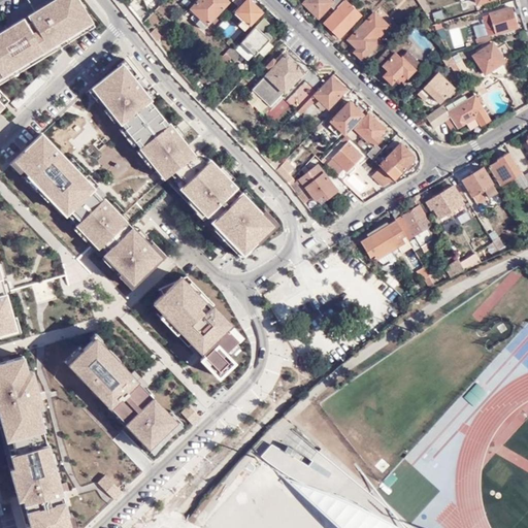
[(0,117),(6,111),(1,106),(9,101),(0,90),(0,83),(77,37),(95,27),(78,0),(55,0),(0,32),(0,117)]
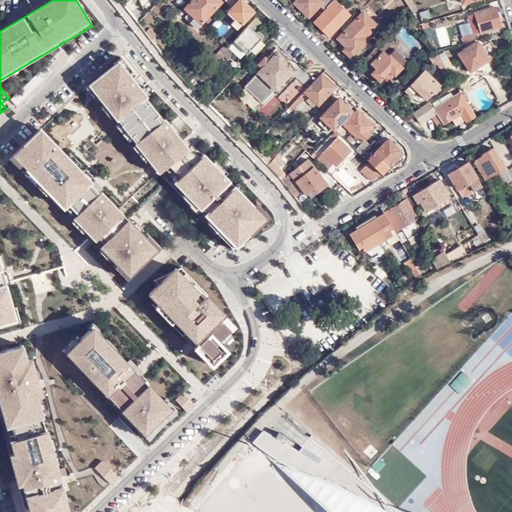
[(194,0),(185,10),(194,19),(191,23),(198,29),(223,3),(220,0),(194,0)]
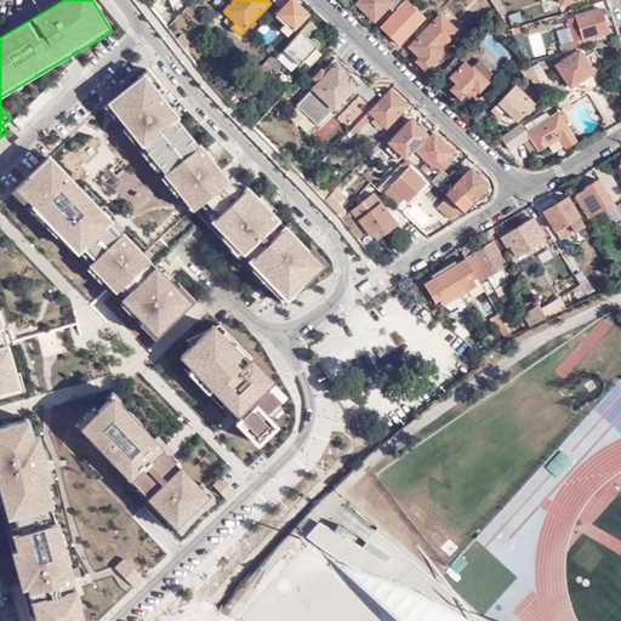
[(308,15),(292,0),(291,0),(275,16),(285,24),(281,29),(288,36),(308,15)]
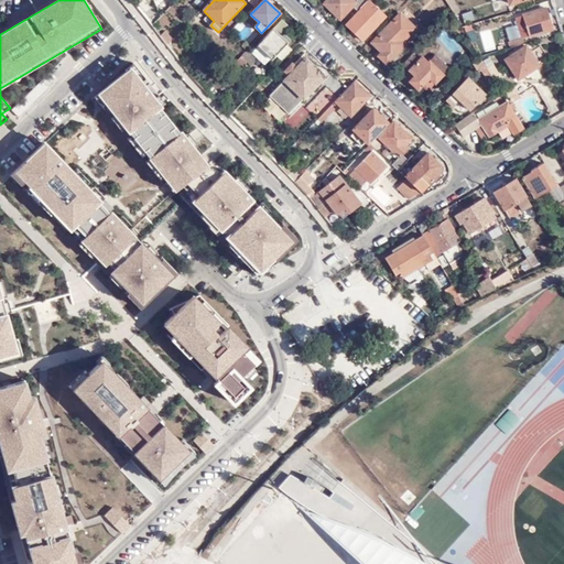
[(360,8),(367,0),(357,0),(356,2),(353,0),(328,0),(325,4),(340,19),(353,6),(357,11),(360,8)]
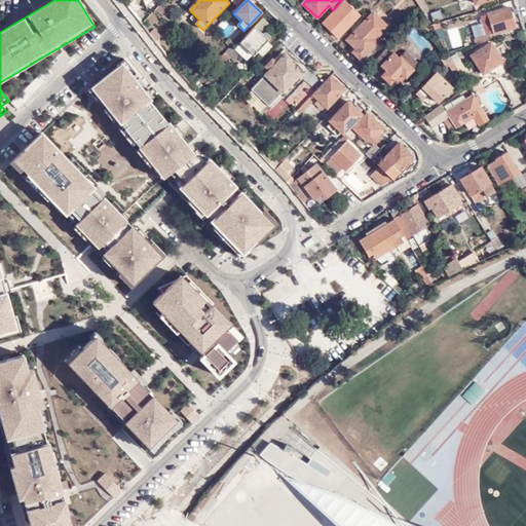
[(359,15),(342,0),(336,7),(338,7),(323,23),(338,37),(359,15)]
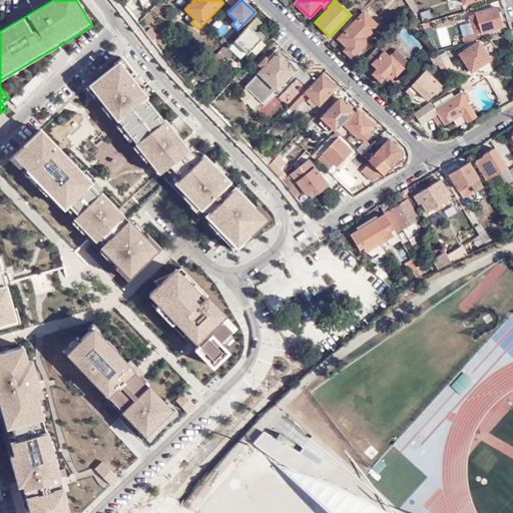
[(410,0),(404,0),(409,7),(413,14),(417,12),(410,0)]
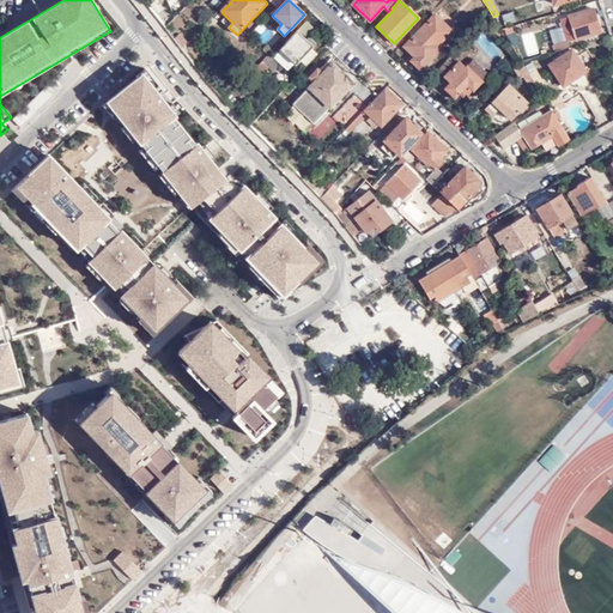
[(571,31),(574,40),(601,32),(594,10),(568,17),(571,31)]
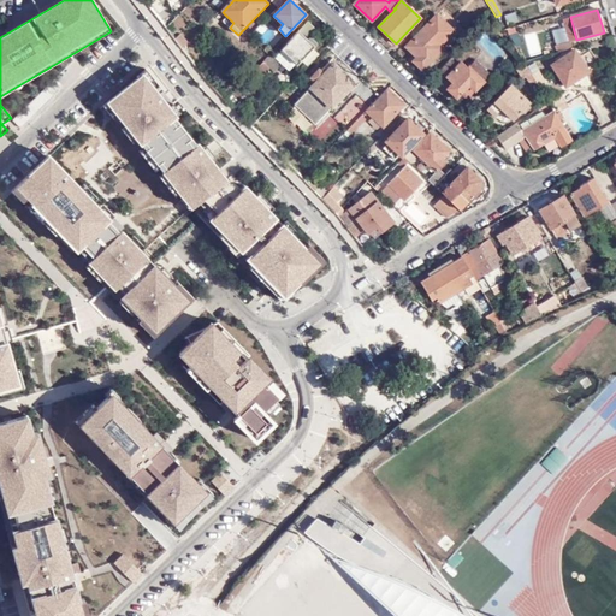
[(517,19),(515,11),(505,13),(508,23),(517,19)]
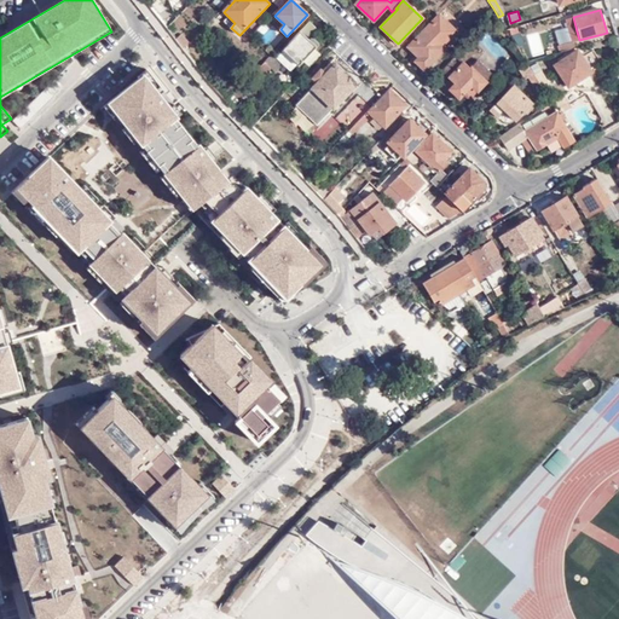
[(456,32),(439,16),(409,47),(420,57),(416,62),(424,70),(445,48),(443,46),(456,32)]
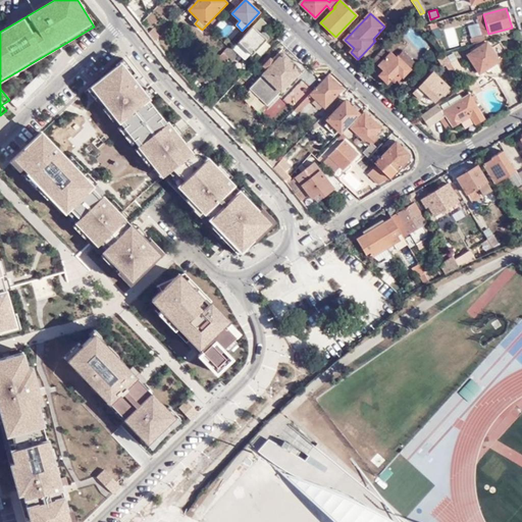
[(267,24),(261,19),(239,43),(252,55),(266,40),(259,34),(267,24)]
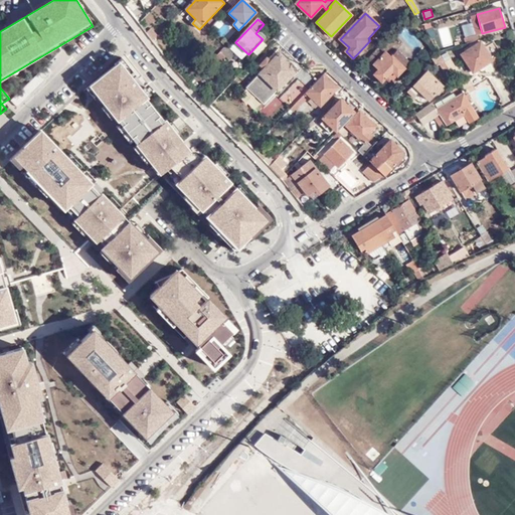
[(175,25),(171,22),(158,37),(161,40),(175,25)]
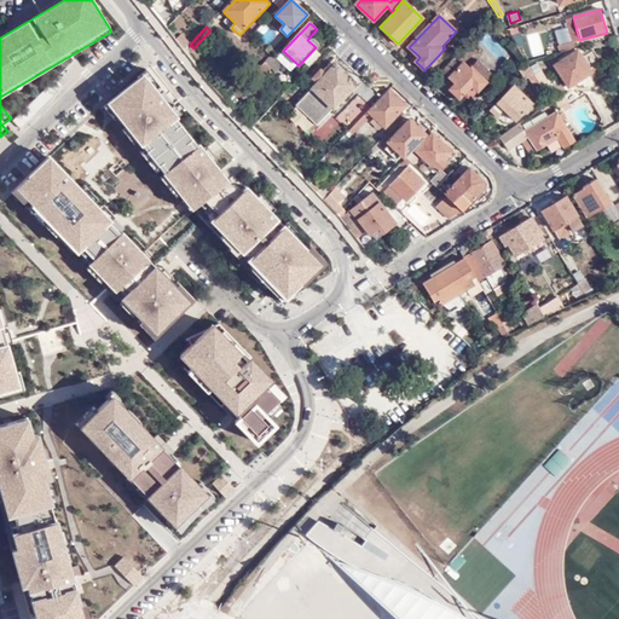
[(570,33),(572,42),(579,40),(577,32),(570,33)]
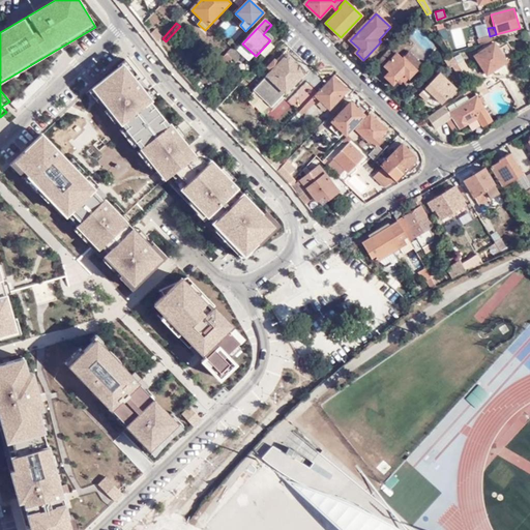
[(157,43),(163,38),(156,32),(152,36),(157,43)]
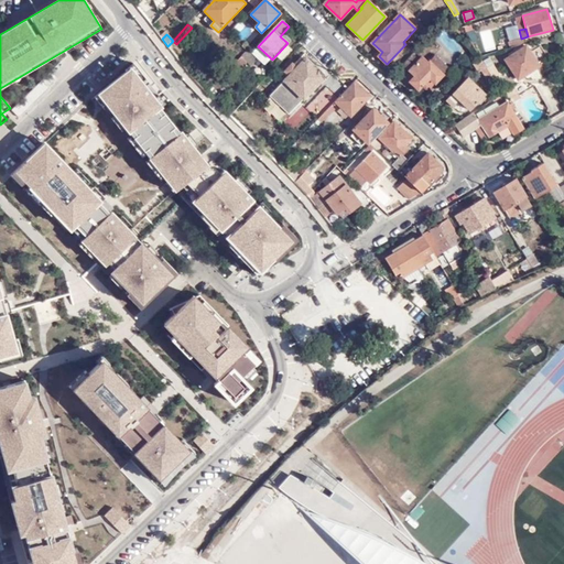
[(509,42),(510,49),(523,45),(521,39),(509,42)]
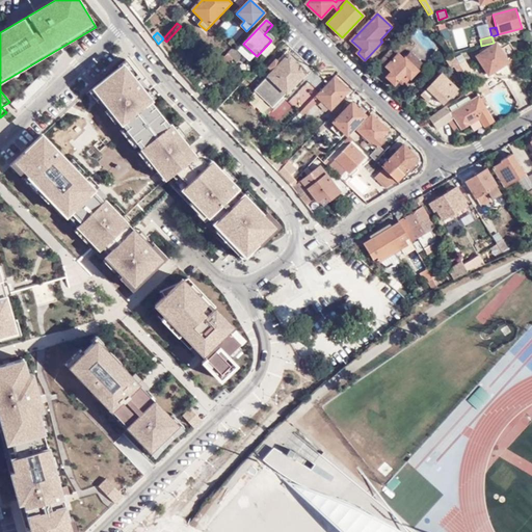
[(510,62),(497,44),(476,57),(489,77),(510,62)]
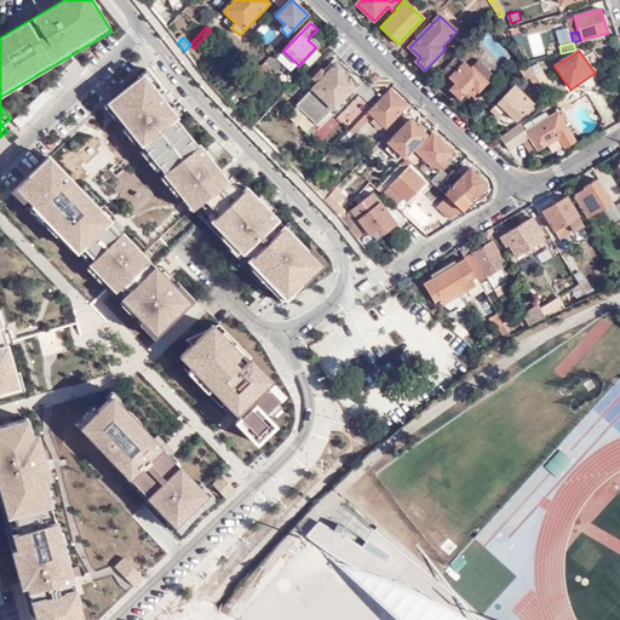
[(283,65),(271,56),(241,87),(247,92),(271,68),(277,73),(283,65)]
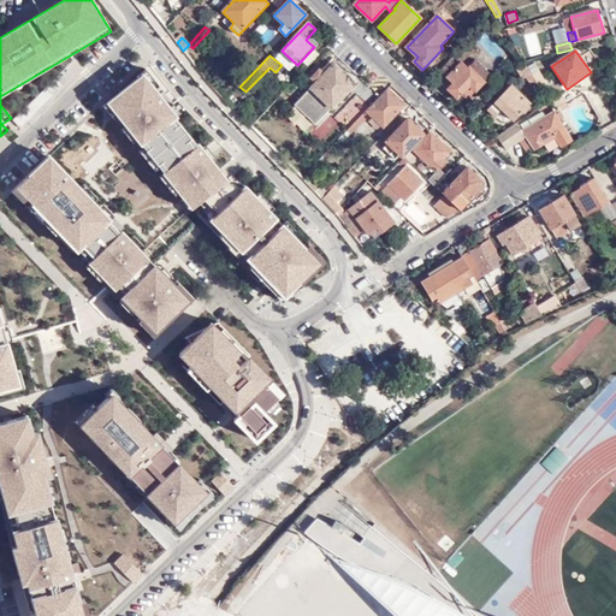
[(448,89),(458,100),(463,95),(467,99),(484,82),(469,67),(467,69),(455,55),(439,71),(449,80),(452,83),(450,86),(448,89)]
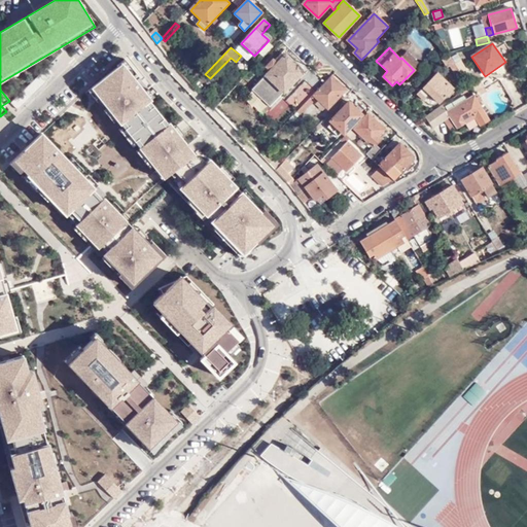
[(401,58),(414,70),(420,65),(407,51),(401,58)]
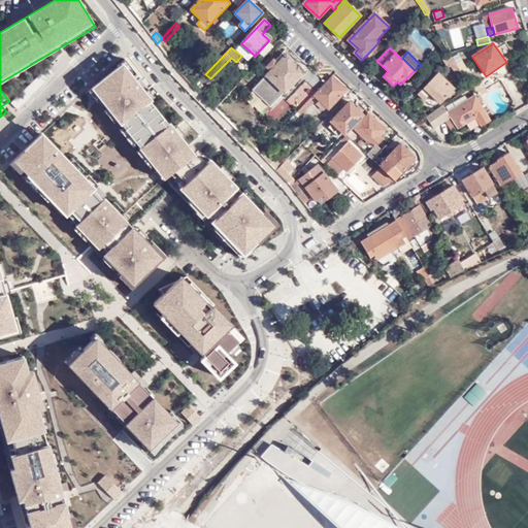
[(449,53),(444,58),(454,72),(459,69),(449,53)]
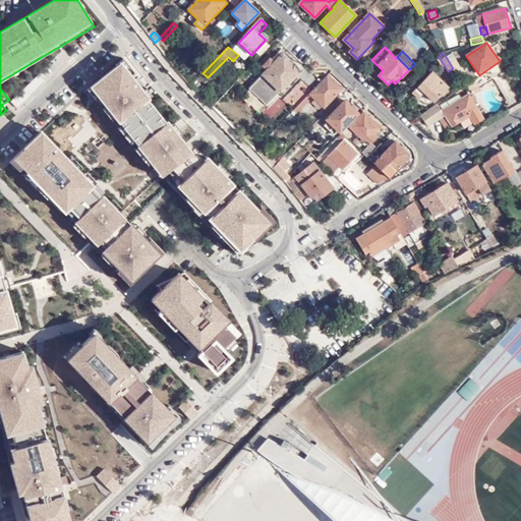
[(273,64),(267,70),(248,90),(267,106),(300,71),(282,54),(273,64)]
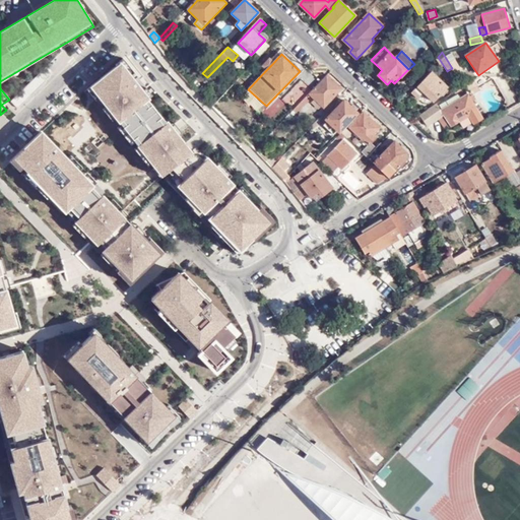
[(123,59),(86,88),(161,181),(171,173),(192,152),(179,136),(182,133),(175,124),(171,127),(147,99),(152,94),(123,59)]
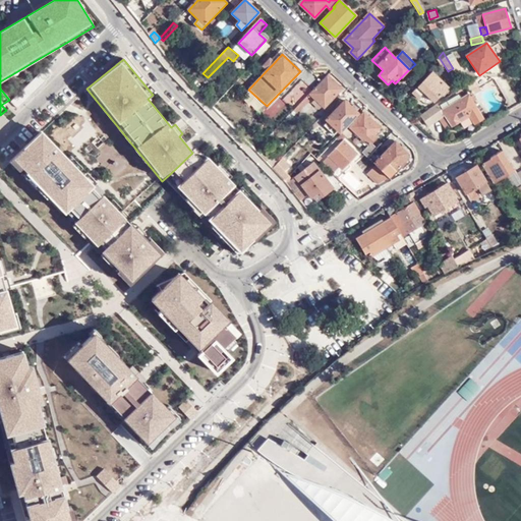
[(263,66),(267,70),(273,64),(269,60),(263,66)]
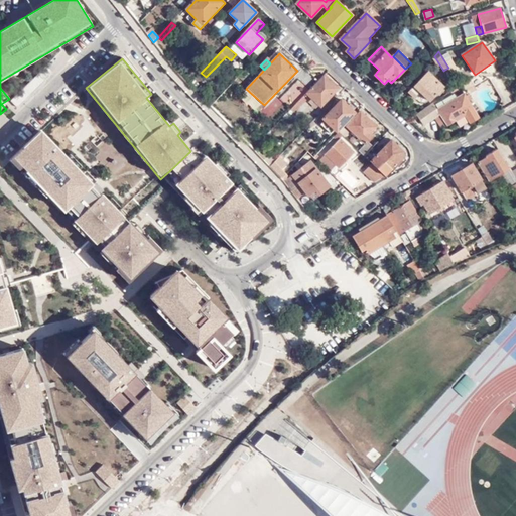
[(454,77),(448,68),(443,71),(442,72),(448,80),(454,77)]
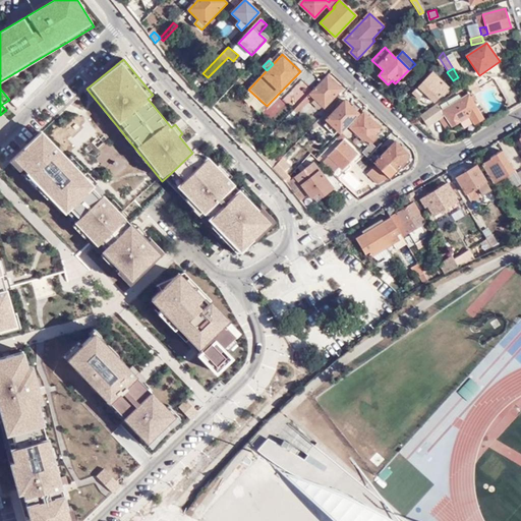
[(449,88),(431,72),(412,93),(419,100),(425,94),(435,103),(449,88)]
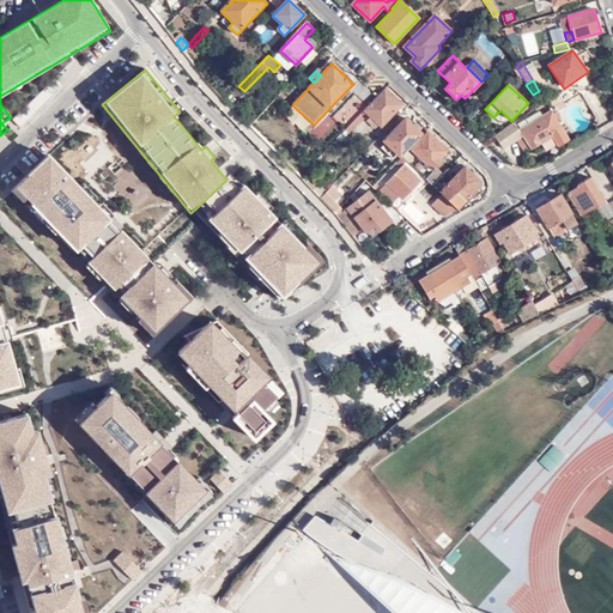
[(244,91),(238,86),(231,95),(236,98),(244,91)]
